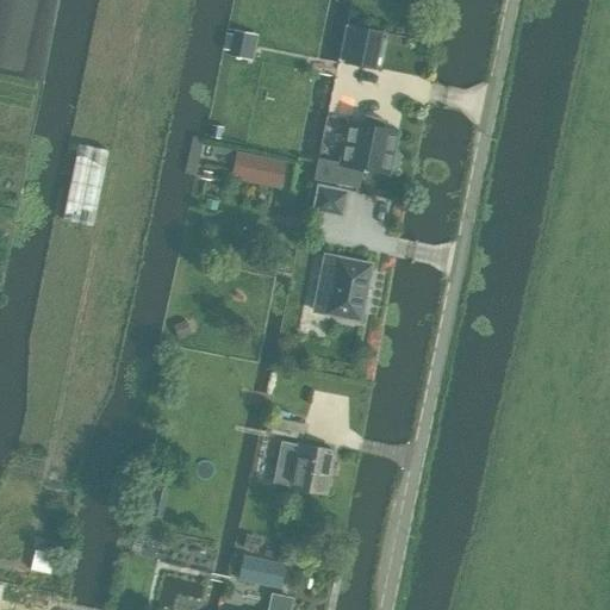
[(352,26),(344,62),(374,68),(381,32),(352,26)]
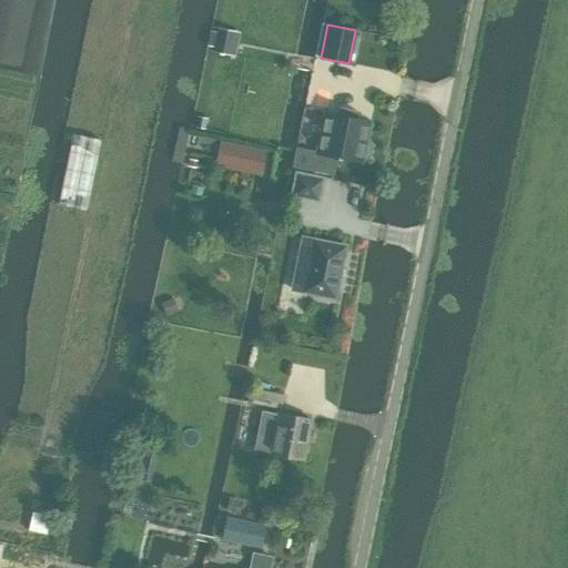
[(214,48),(213,51),(229,54),(234,32),(217,29),(217,32),(214,48)]
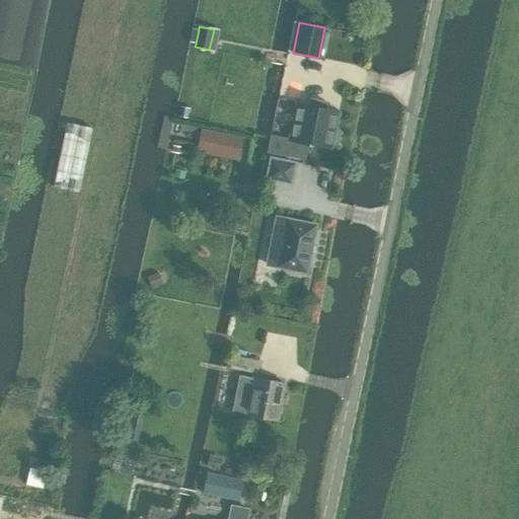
[(296,103),(288,140),(307,144),(307,145),(311,146),(311,145),(330,148),(331,145),(337,146),(340,131),(335,130),(338,112),(296,103)]
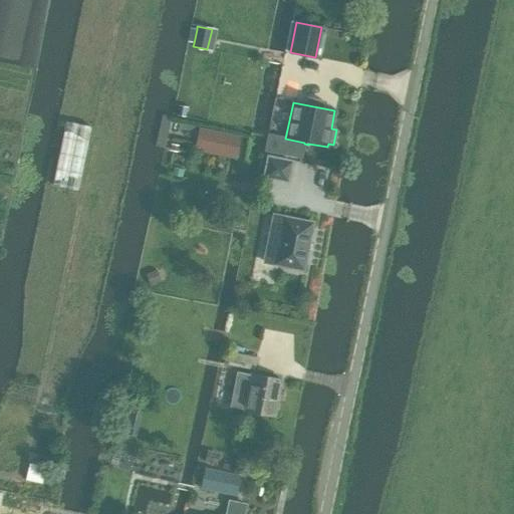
[(78,191),(90,127),(64,121),(52,185),(78,191)]
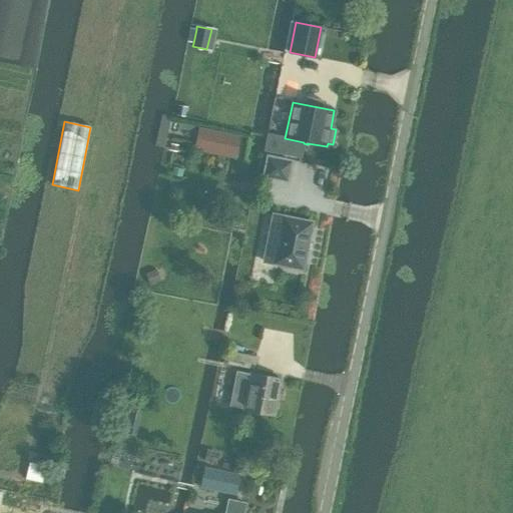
[(183,123),(181,132),(193,134),(194,125),(183,123)]
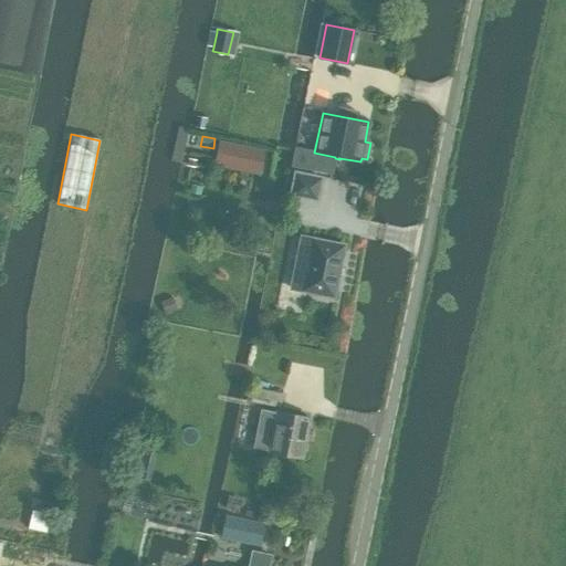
[(219,143),(216,157),(245,164),(249,149),(219,143)]
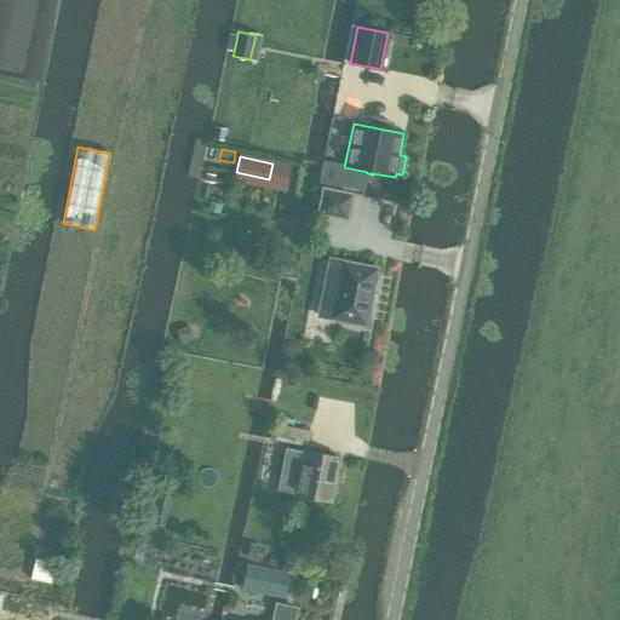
[(205,173),(204,182),(213,183),(213,182),(223,184),(225,178),(205,173)]
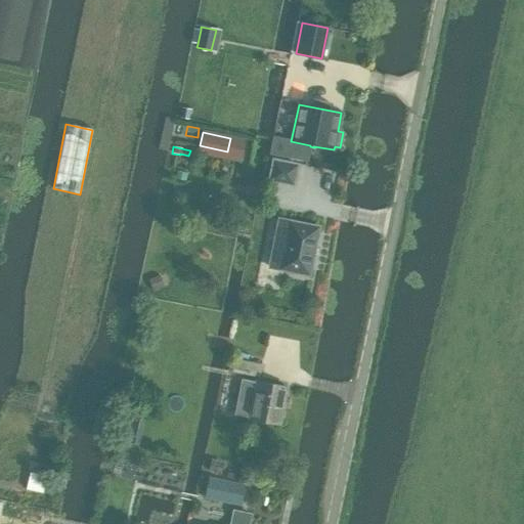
[(297,165),(273,160),(269,180),(293,185),(297,165)]
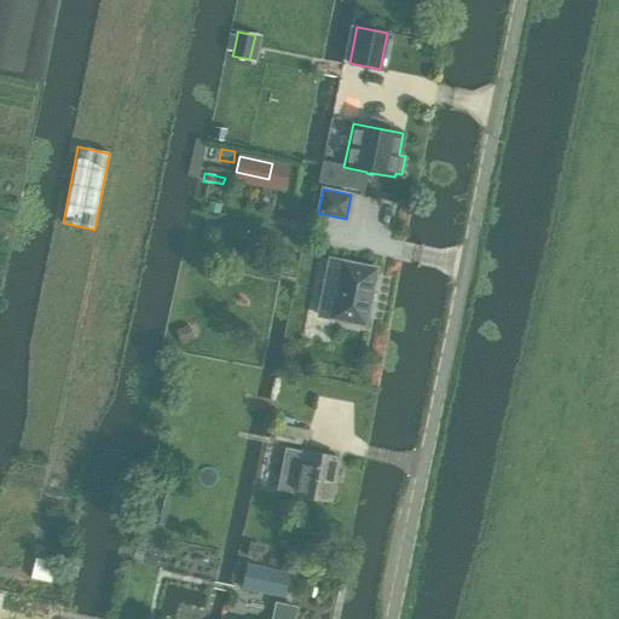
[(376,268),(329,259),(318,316),(365,325),(376,268)]
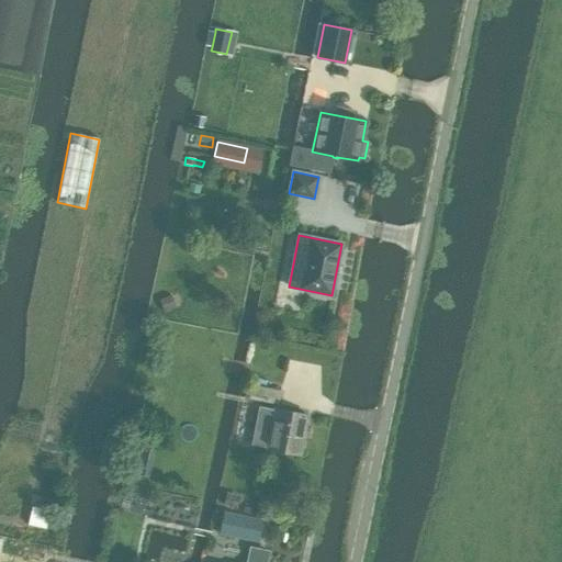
[(250,384),(247,398),(277,405),(280,391),(250,384)]
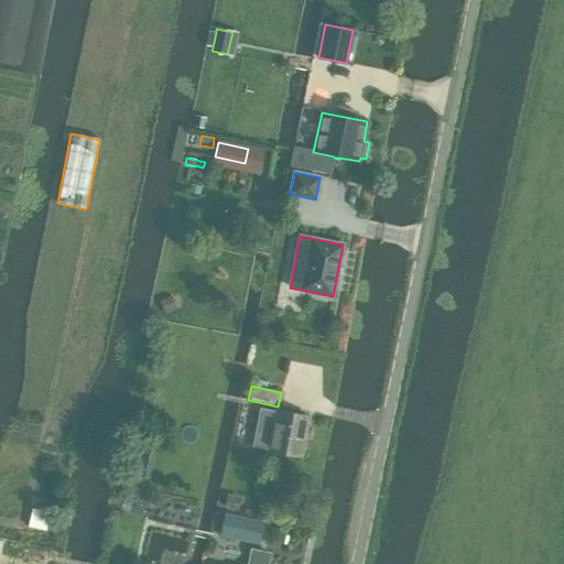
[(260,409),(252,446),(300,456),(307,416),(275,410),(275,412),(260,409)]
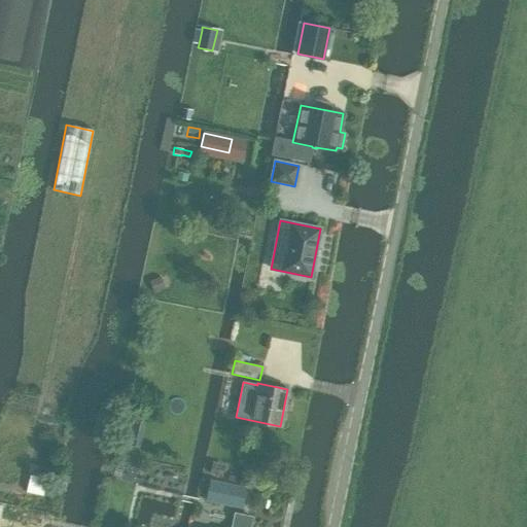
[(123,444),(135,446),(139,422),(127,419),(123,444)]
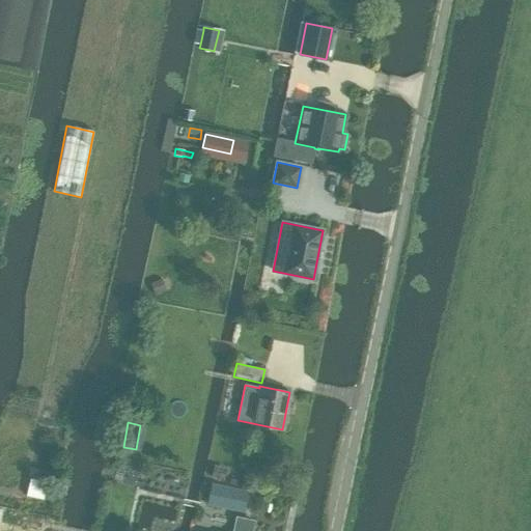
[(213,466),(210,477),(224,481),(227,470),(213,466)]
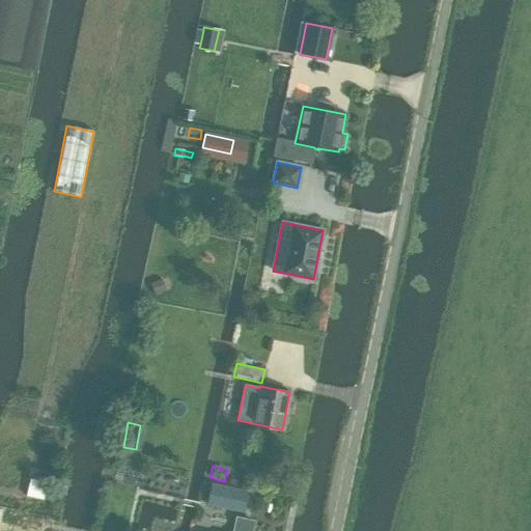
[(47,481),(30,478),(26,496),(43,499),(47,481)]
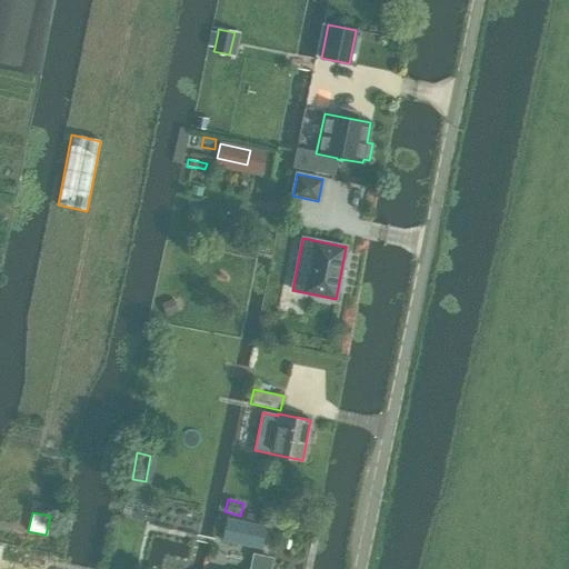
[(226,520),(221,541),(267,551),(271,529),(226,520)]
